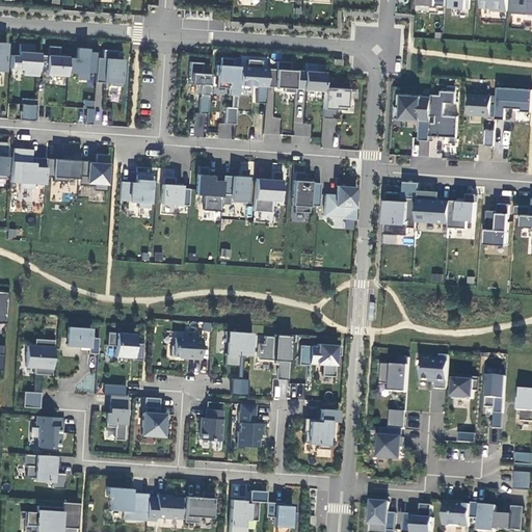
[(445,10),(445,0),(414,0),(414,9),(445,10)]
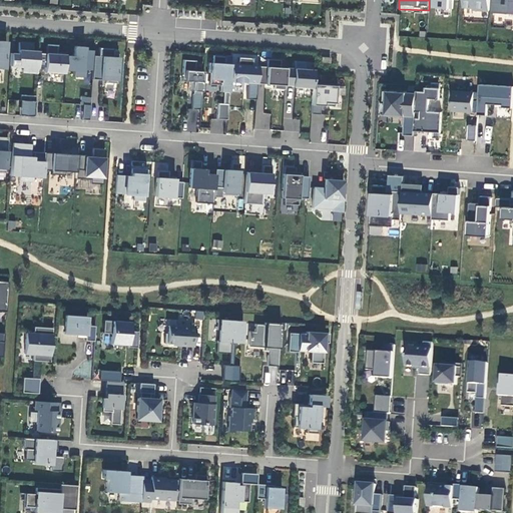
[(430,0),(429,8),(451,10),(451,0),(430,0)]
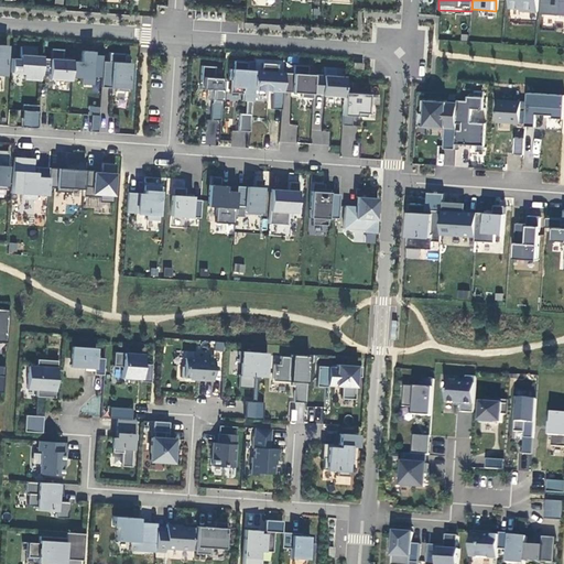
[(510,0),(510,8),(521,9),(521,11),(538,12),(538,0),(510,0)]
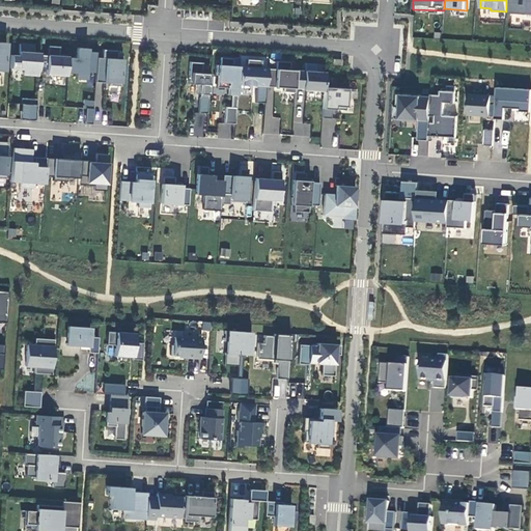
[(530,0),(508,0),(508,12),(530,14),(530,0)]
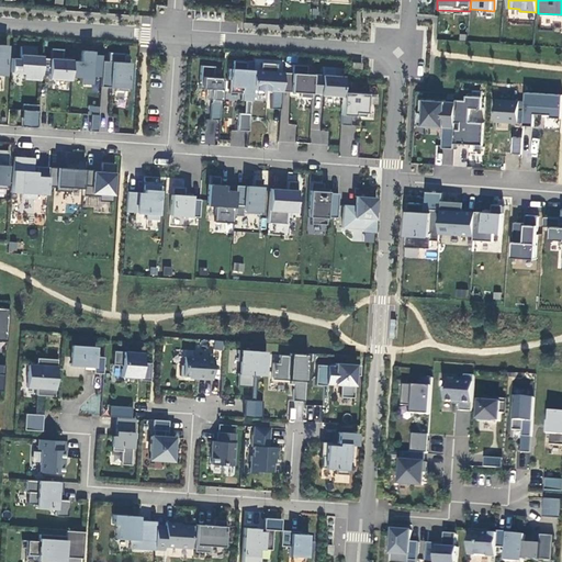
[(42,58),(42,56),(35,56),(35,47),(20,46),(20,58),(12,58),(11,72),(24,74),(24,79),(41,80),(41,72),(42,58)]
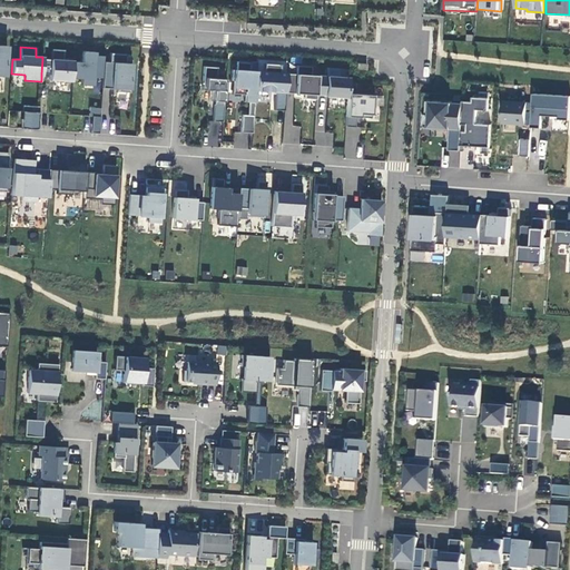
[(51,59),(42,59),(41,74),(50,75),(50,79),(55,80),(55,81),(71,82),(72,78),(74,61),(74,59),(64,58),(65,50),(51,49),(51,59)]
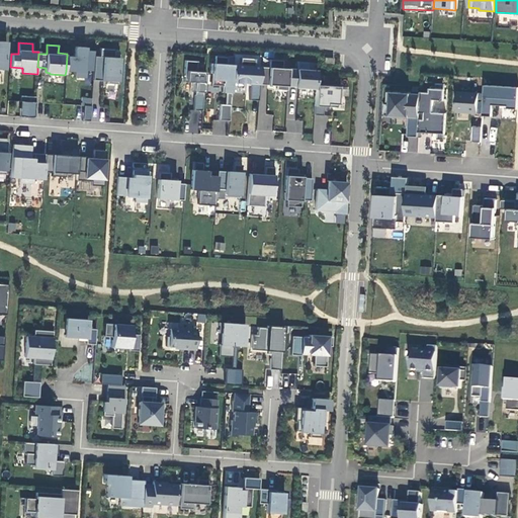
[(94,57),(95,51),(85,51),(85,48),(75,47),(75,57),(67,56),(66,71),(74,72),(73,77),(83,78),(84,71),(93,71),(94,57)]
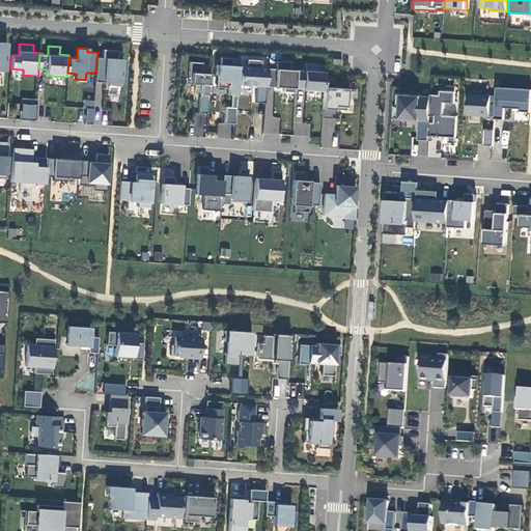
[(96,58),(95,73),(95,82),(109,83),(109,86),(121,86),(122,59),(117,59),(118,51),(103,50),(102,58),(96,58)]
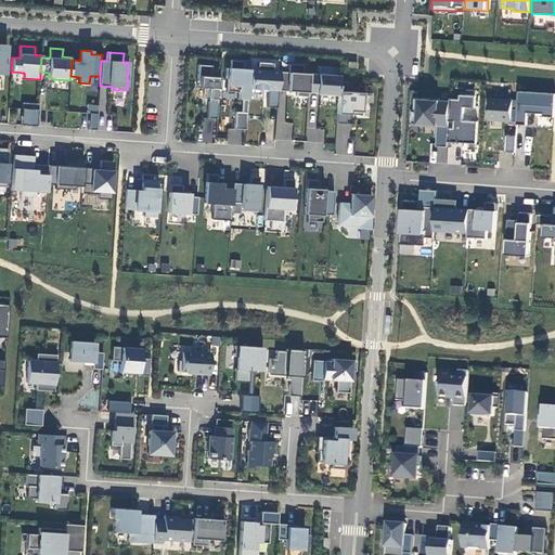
[(237,100),(242,100),(247,100),(248,89),(248,87),(249,69),(243,69),(244,61),(230,60),(230,68),(226,68),(224,78),(227,79),(226,91),(237,92),(237,100)]
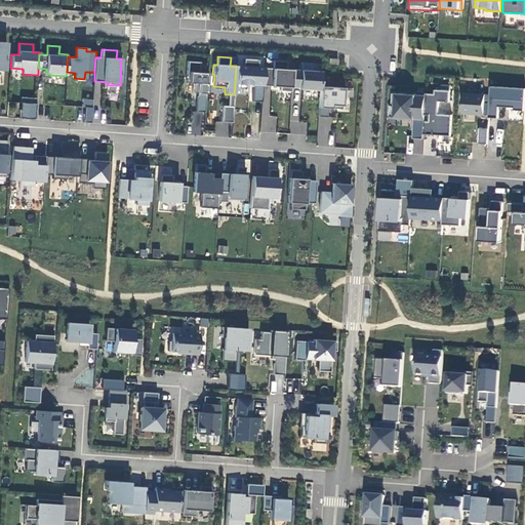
[(243,67),(236,66),(235,82),(235,84),(253,85),(252,102),(261,103),(264,86),(265,68),(257,68),(258,59),(243,58),(243,67)]
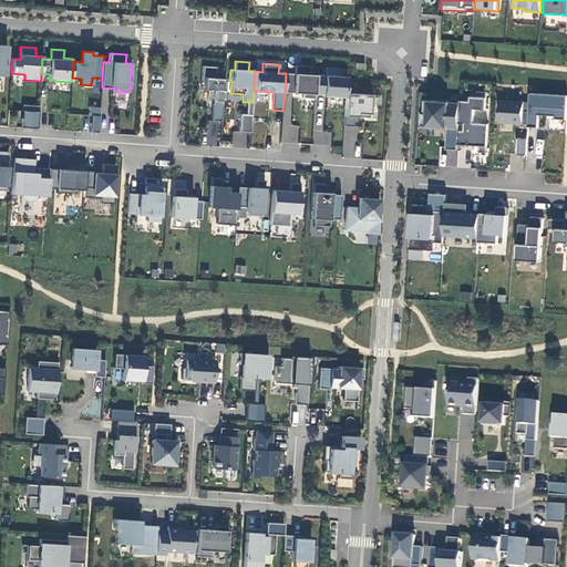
[(315,99),(315,94),(316,75),(308,75),(309,66),(295,65),(294,74),(286,73),(285,93),(302,94),(302,99),(315,99)]
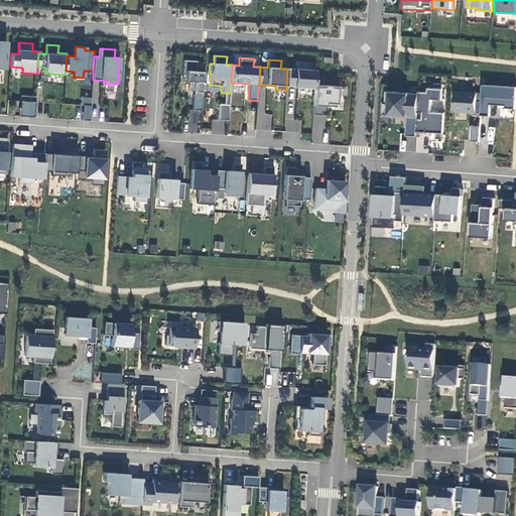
[(192,110),(202,111),(204,72),(196,72),(197,60),(184,60),(182,81),(190,82),(189,91),(194,92),(192,110)]
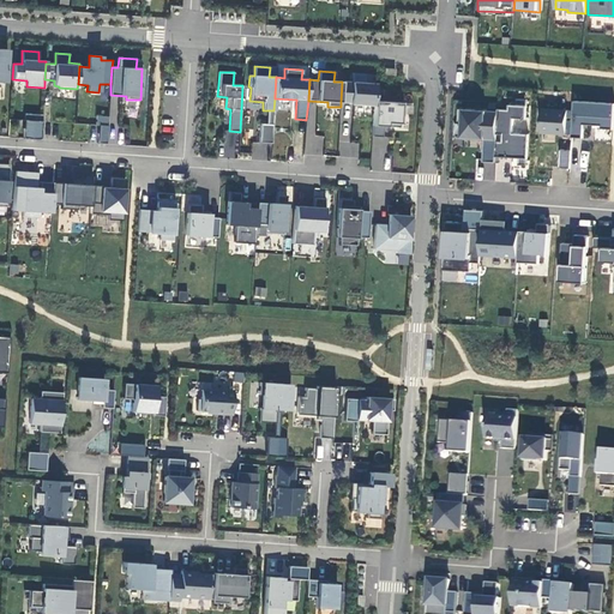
[(351,82),(342,82),(341,102),(349,103),(349,104),(373,106),(374,101),(375,84),(363,83),(363,73),(351,73),(351,82)]
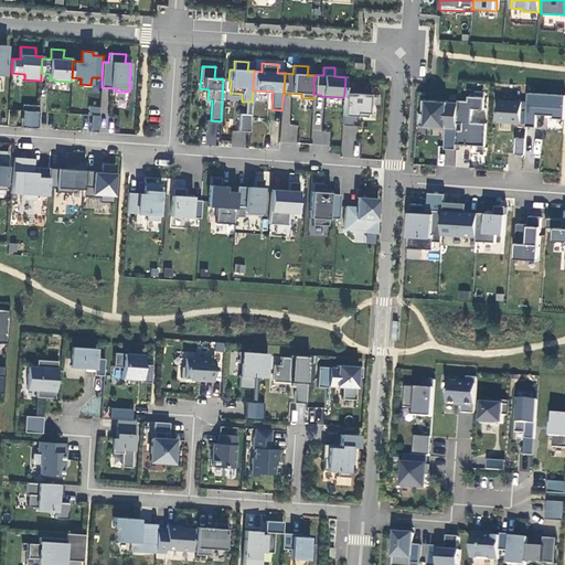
[(372,95),(344,93),(343,97),(342,126),(351,126),(352,116),(368,117),(368,107),(371,107),(372,95)]
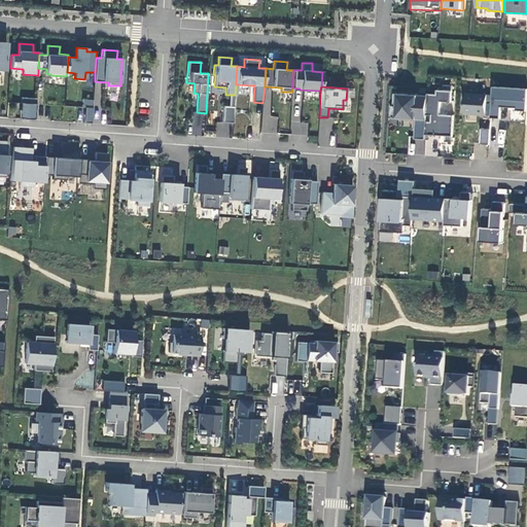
[(526,111),(526,105),(526,89),(493,86),(491,118),(500,118),(501,107),(517,108),(517,110),(526,111)]
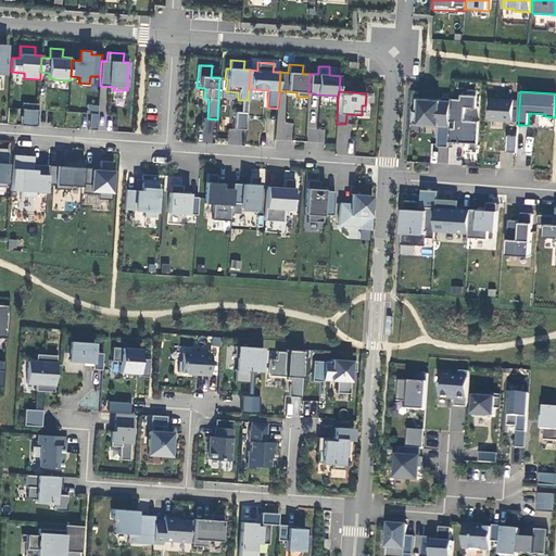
[(452,99),(452,101),(450,131),(450,142),(470,143),(470,149),(478,150),(479,122),(465,121),(466,108),(477,108),(478,96),(462,95),(462,99),(452,99)]
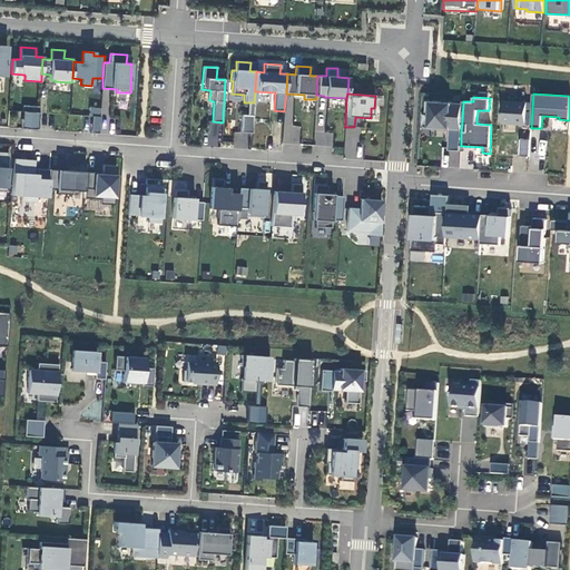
[(502,124),(527,125),(528,102),(504,100),(502,124)]
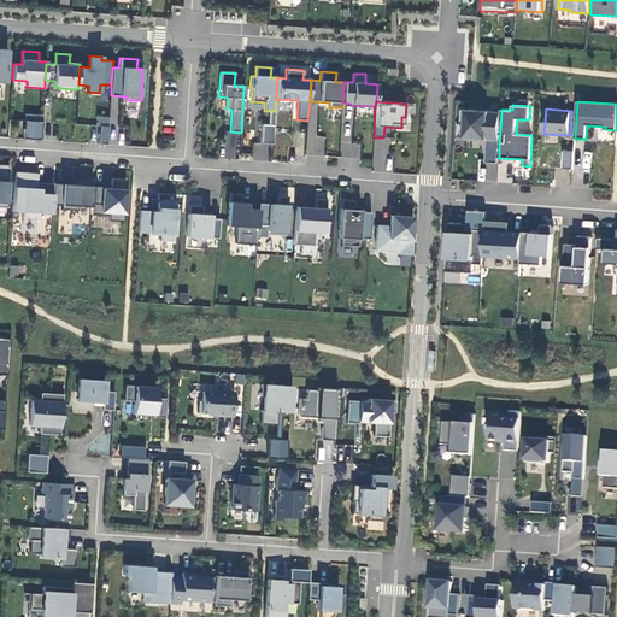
[(498,164),(499,158),(499,146),(501,112),(463,110),(462,122),(466,122),(465,139),(488,140),(486,163),(498,164)]
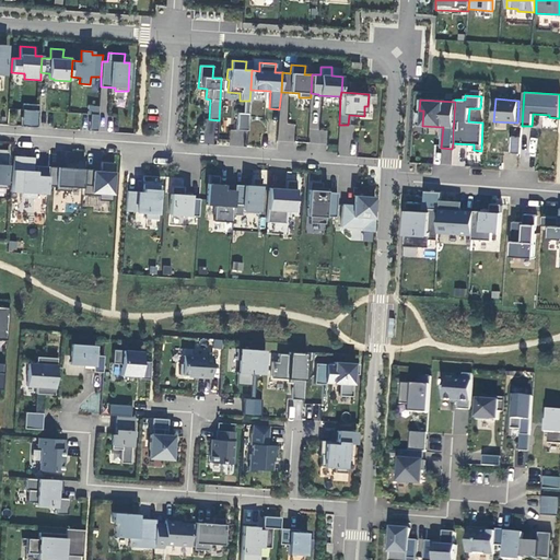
[(90,115),(98,115),(98,106),(88,106),(88,115),(90,115)]
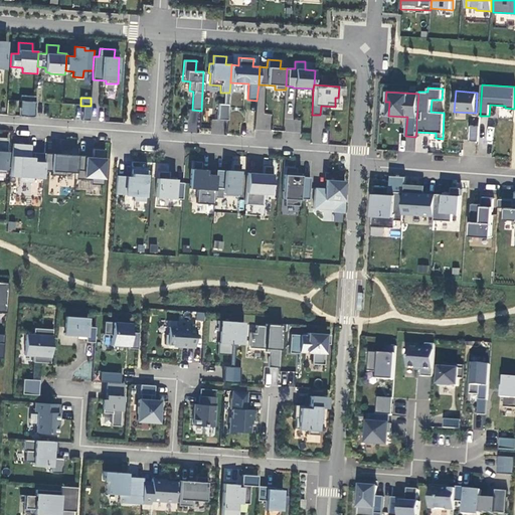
[(19,116),(34,117),(35,102),(20,101),(19,116)]
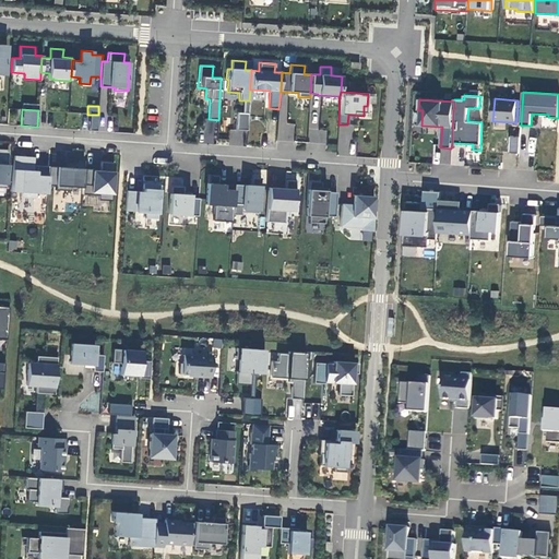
[(249,114),(242,113),(237,113),(236,130),(248,130),(249,114)]
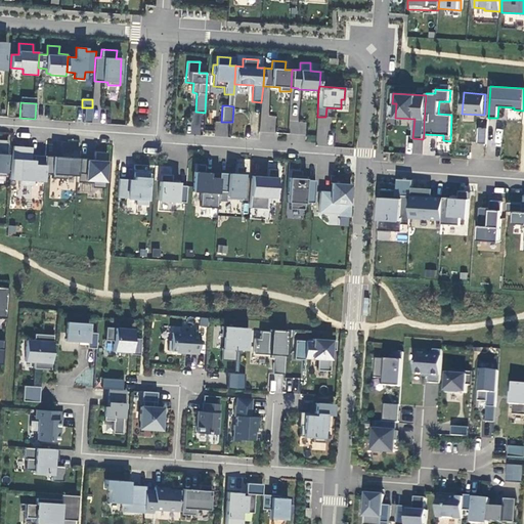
[(83,123),(91,123),(92,107),(84,107),(83,123)]
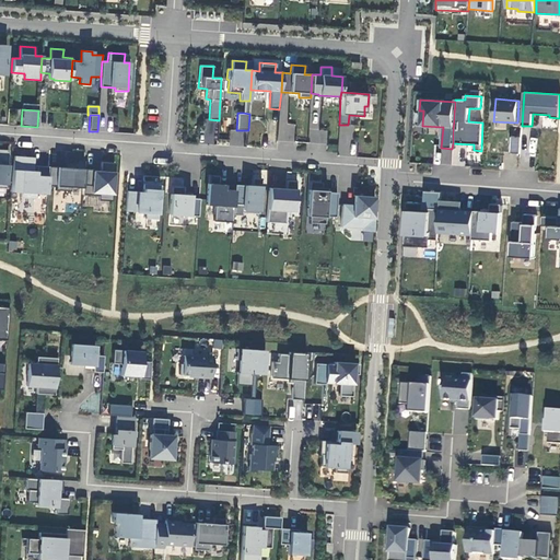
[(310,141),(326,143),(327,129),(311,128),(310,141)]
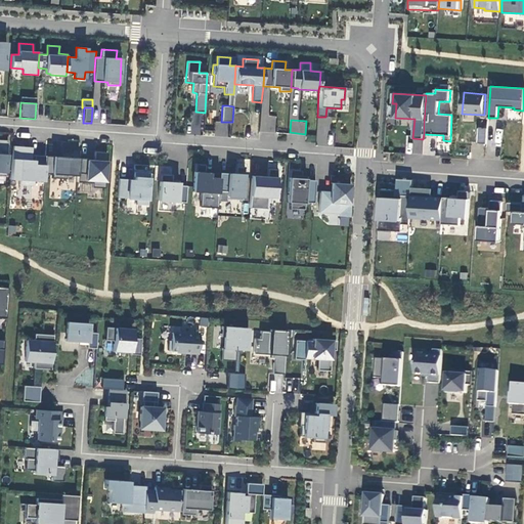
[(476,142),(485,143),(486,128),(477,127),(476,142)]
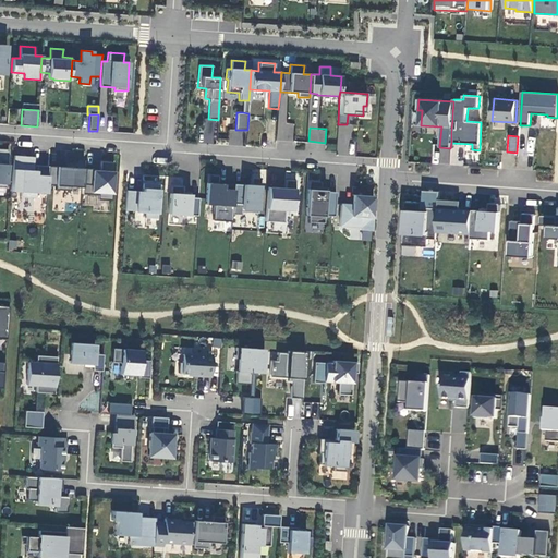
[(526,152),(534,153),(535,137),(528,137),(526,152)]
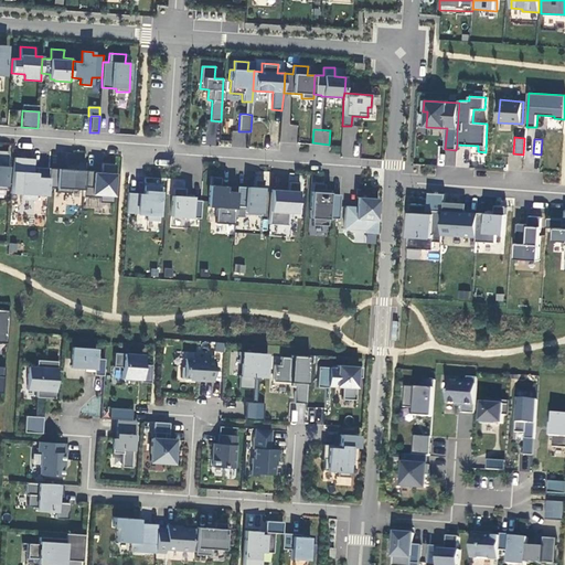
[(46,195),(48,188),(49,168),(36,167),(36,172),(32,172),(32,167),(33,159),(22,158),(21,172),(22,172),(20,199),(35,200),(35,195),(46,195)]
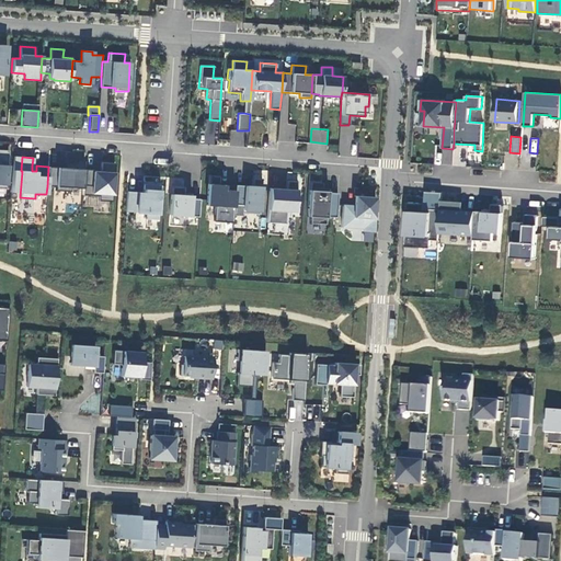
[(48,167),(47,186),(55,186),(55,191),(70,192),(70,187),(82,189),(84,169),(84,161),(66,160),(65,168),(48,167)]
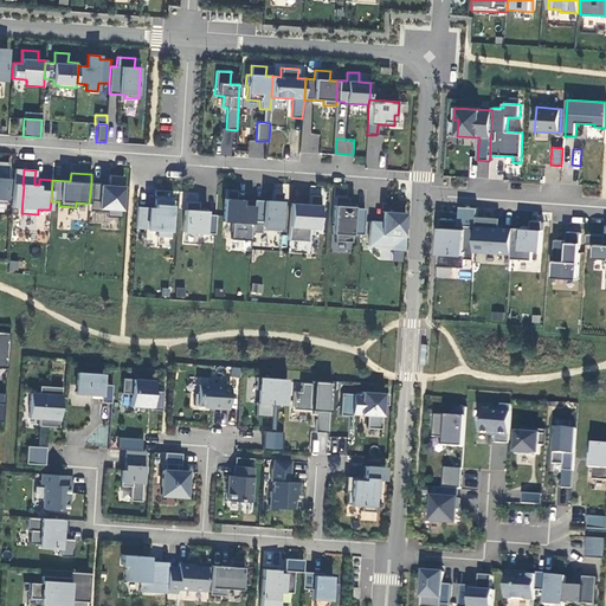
[(91,182),(89,204),(89,211),(107,212),(107,217),(121,218),(123,176),(109,175),(109,184),(108,186),(101,185),(101,184),(91,182)]
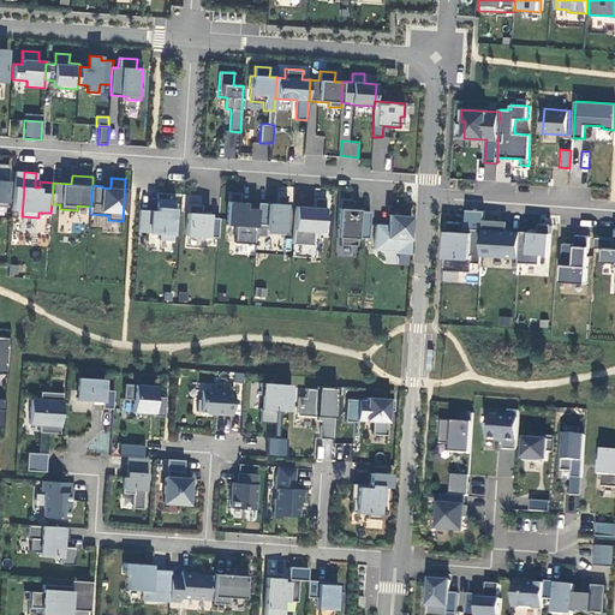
[(239,202),(240,192),(228,192),(226,225),(236,226),(234,243),(255,244),(256,236),(257,204),(239,202)]
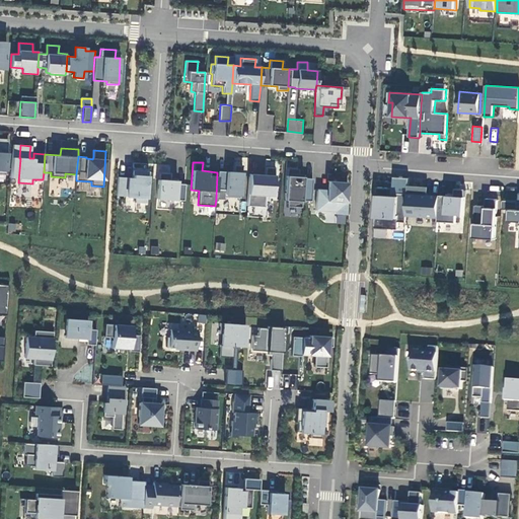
[(217,172),(216,199),(224,200),(224,197),(240,198),(242,165),(233,164),(232,174),(226,173),(226,171),(217,171),(217,172)]
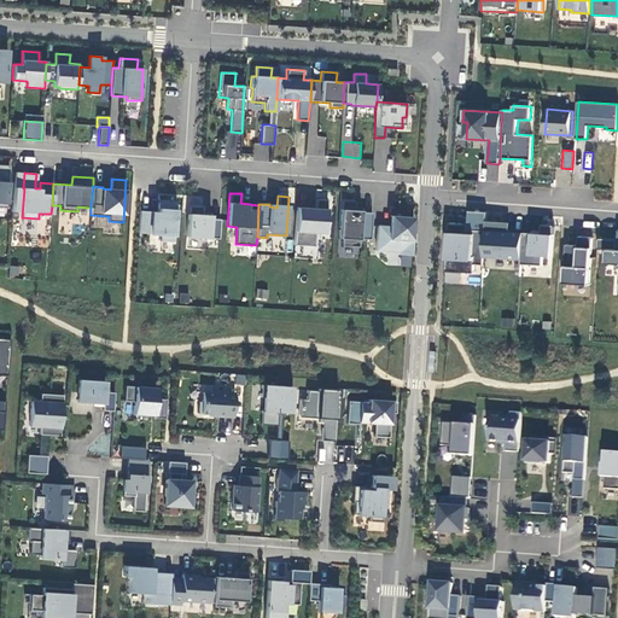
[(327,199),(315,198),(314,211),(308,211),(308,208),(297,208),(293,245),(315,246),(316,232),(325,233),(327,199)]
